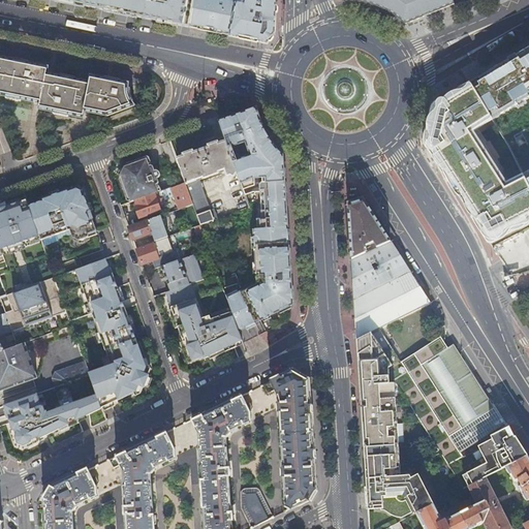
[(195,0),(56,0),(190,27),(195,0)]
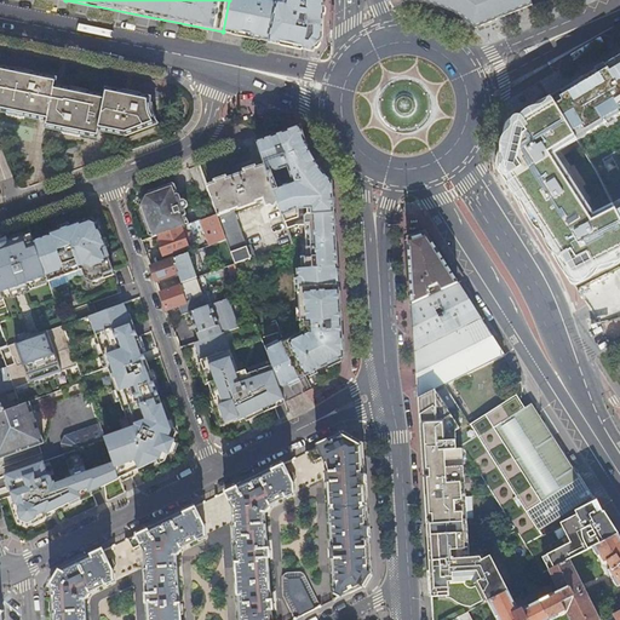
[(269,0),(229,0),(223,32),(231,33),(269,41),(279,42),(315,50),(320,44),(325,38),(325,5),(325,0),(287,0),(287,4),(277,1),(269,0)]
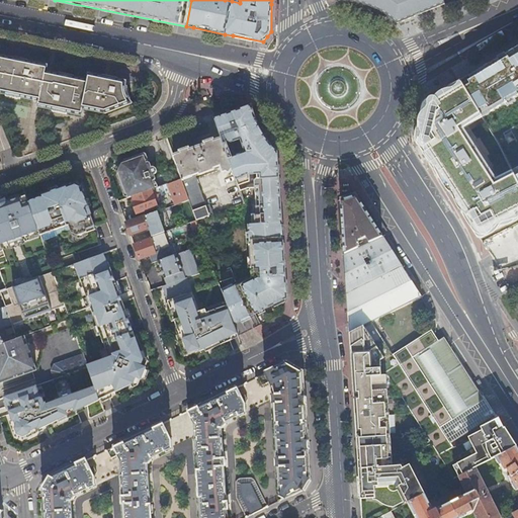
[(338,0),(339,0),(347,1),(362,4),(369,6),(375,9),(389,17),(431,0),(338,0)]
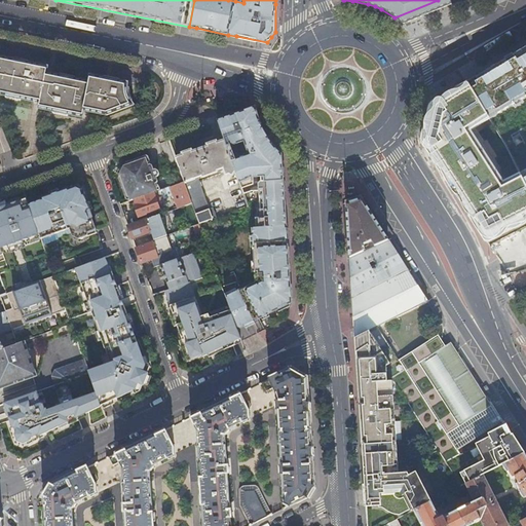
[(450,0),(438,0),(395,17),(403,24),(452,3),(450,0)]
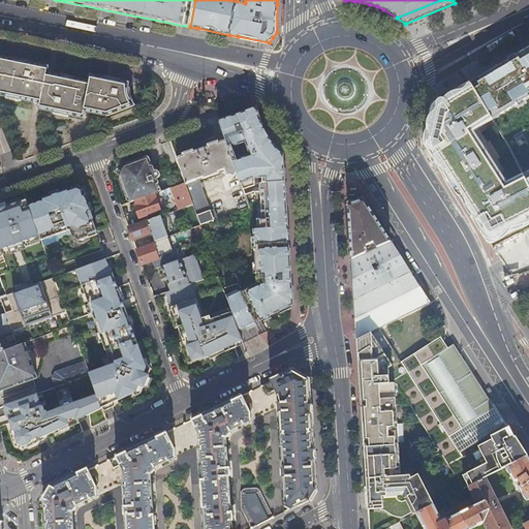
[(528,49),(435,105),(426,143),(490,243),(528,221),(528,49)]
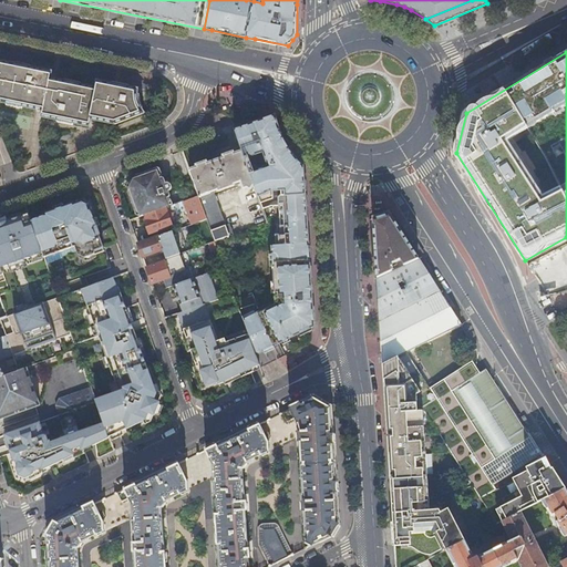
[(29,66),(0,60),(0,99),(22,104),(40,107),(45,109),(44,115),(70,121),(91,125),(92,119),(117,123),(147,113),(144,109),(142,105),(140,101),(138,96),(138,92),(140,90),(99,82),(98,89),(51,79),(52,72),(29,66)]
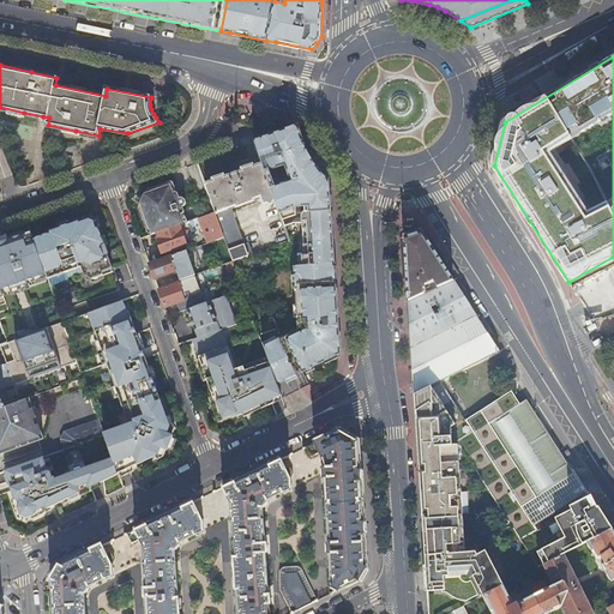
[(256,142),(263,164),(272,191),(275,199),(284,226),(294,222),(302,222),(305,253),(299,253),(300,265),(296,265),(300,329),(283,338),(274,317),(256,323),(269,361),(277,384),(341,351),(337,306),(332,228),(329,179),(319,168),(314,161),(309,154),(304,140),(299,126),(256,142)]
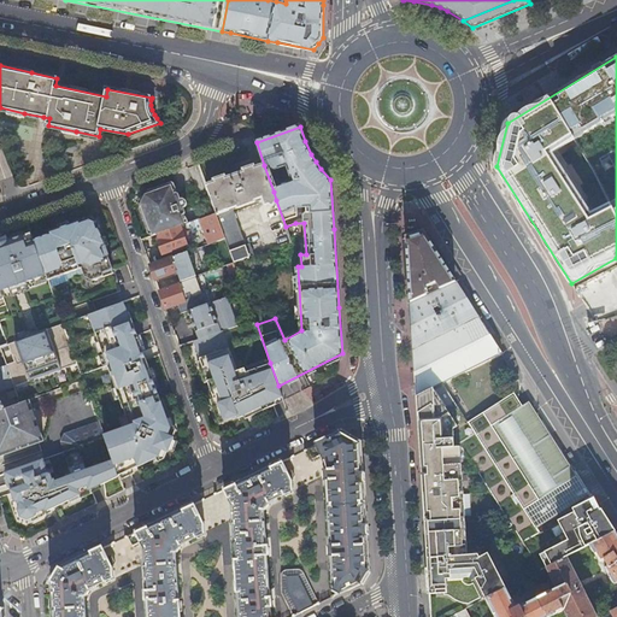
[(207,186),(217,212),(225,239),(234,262),(254,254),(251,242),(246,244),(234,210),(262,200),(274,206),(276,200),(274,192),(264,165),(207,186)]
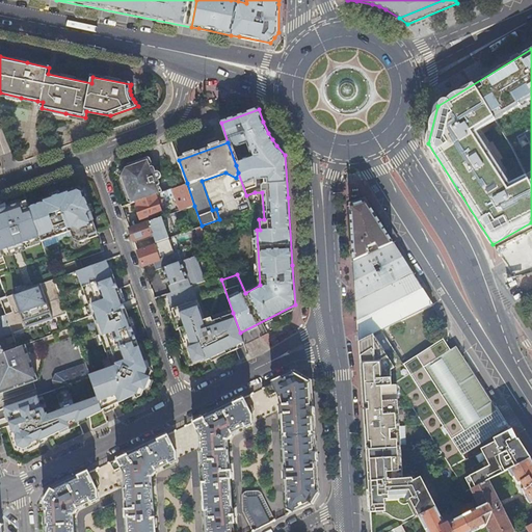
[(137,201),(160,192),(158,186),(160,185),(161,185),(161,184),(161,183),(160,179),(161,178),(162,178),(162,177),(163,176),(163,175),(163,174),(162,173),(162,171),(161,171),(161,170),(160,169),(159,169),(158,169),(157,169),(152,167),(149,161),(127,168),(123,176),(132,203),(135,202),(137,201)]
